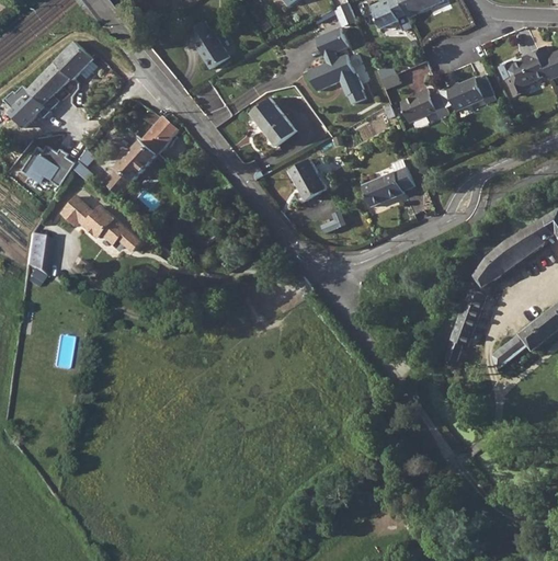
[(383,0),(378,2),(371,6),(379,27),(397,21),(396,18),(405,14),(398,0),(383,0)]
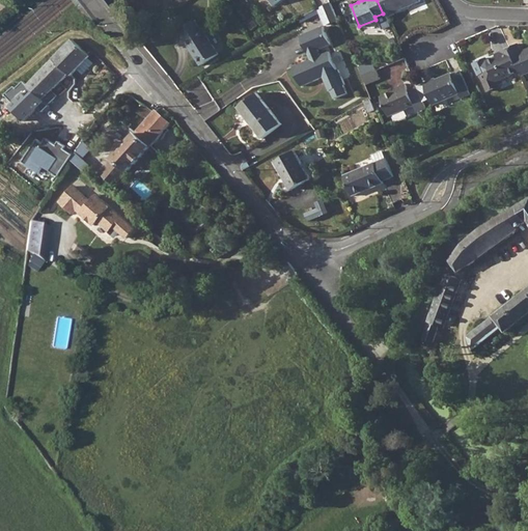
[(377,0),(383,14),(383,15),(417,0),(416,0),(377,0)]
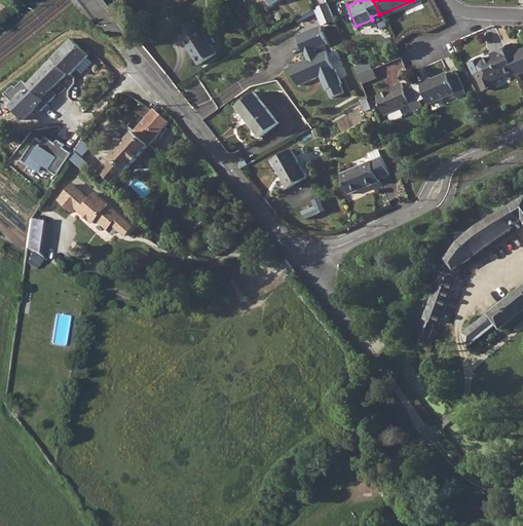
[(325,2),(313,8),(316,17),(330,12),(325,2)]
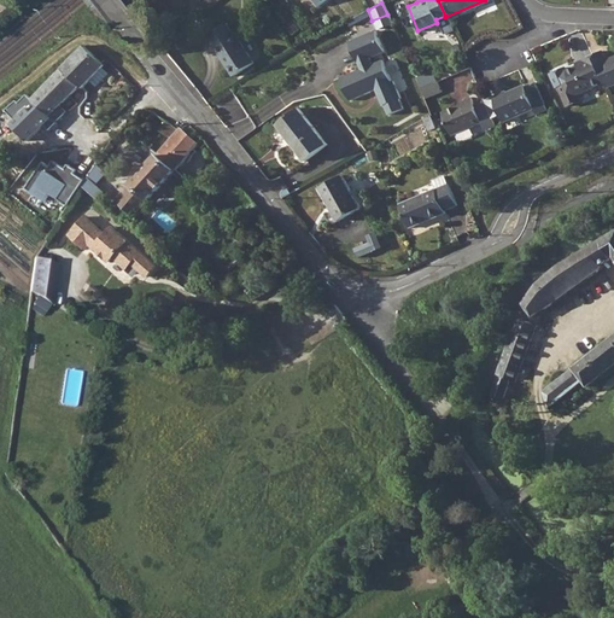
[(387,15),(372,21),(375,29),(390,23),(387,15)]
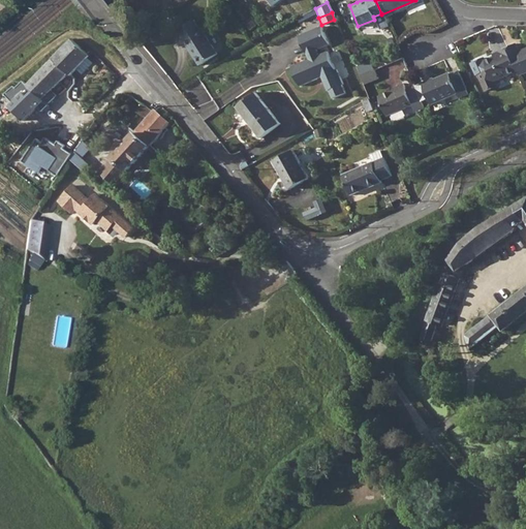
[(318,24),(297,33),(307,59),(304,60),(301,59),(288,64),(297,84),(314,76),(315,72),(318,73),(325,88),(327,87),(330,96),(342,90),(339,82),(340,82),(334,66),(333,67),(325,49),(316,52),(313,47),(326,41),(318,24)]
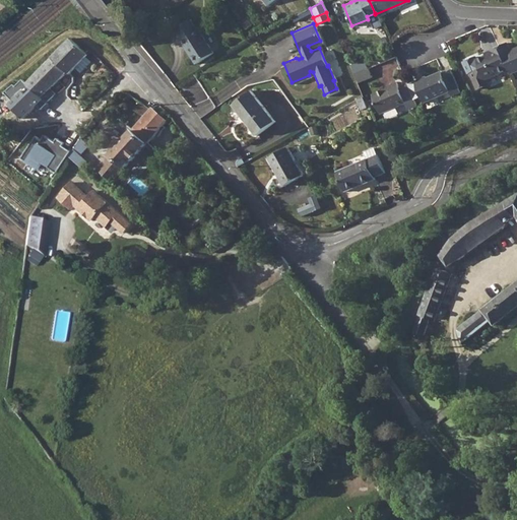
[(194,26),(178,38),(194,63),(211,53),(194,26)]
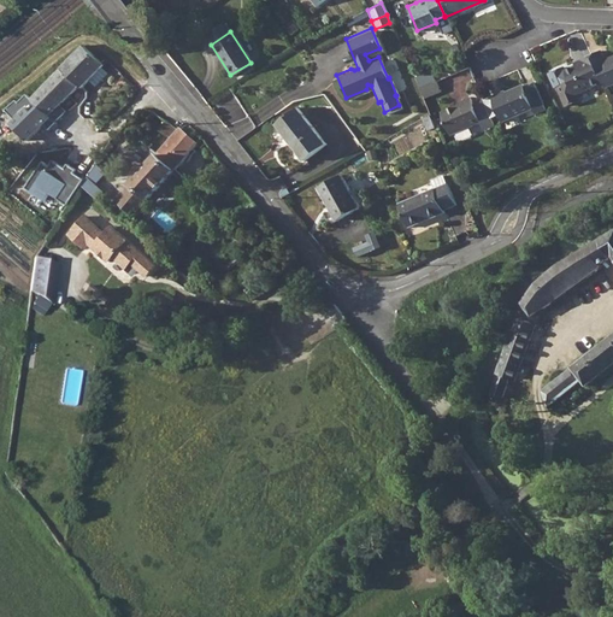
[(81,43),(58,68),(76,84),(78,87),(102,63),(99,60),(81,43)]
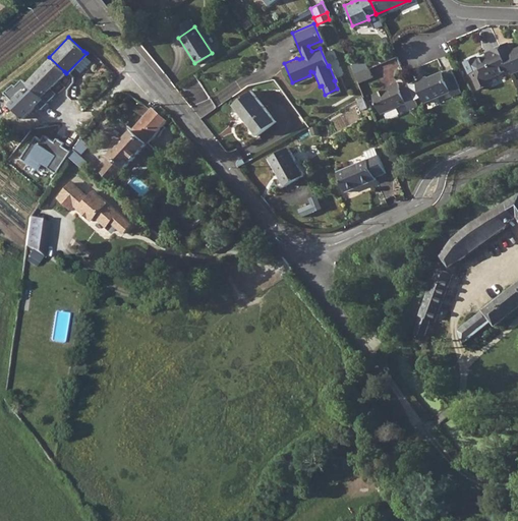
[(506,44),(498,47),(508,70),(510,74),(517,70),(517,49),(510,53),(506,44)]
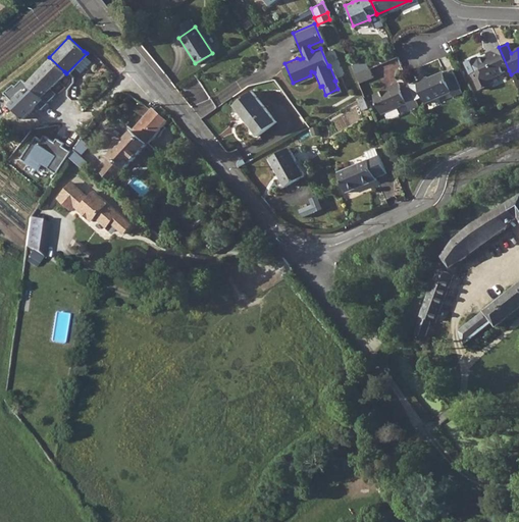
[(509,70),(499,47),(490,51),(492,54),(477,60),(480,68),(470,72),(477,90),(488,85),(486,80),(509,70)]
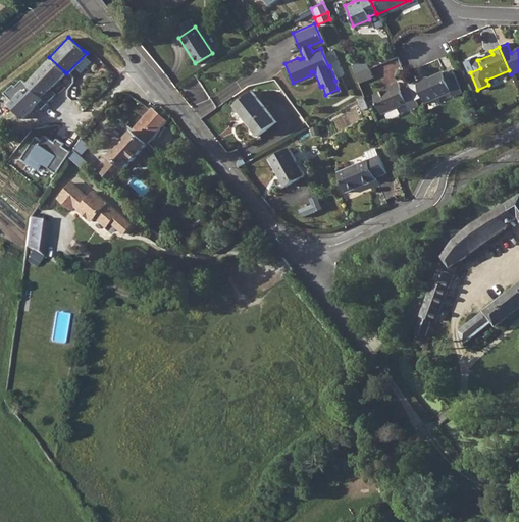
[(21,77),(12,86),(41,113),(55,99),(52,95),(53,94),(48,89),(64,71),(49,57),(24,82),(21,77)]
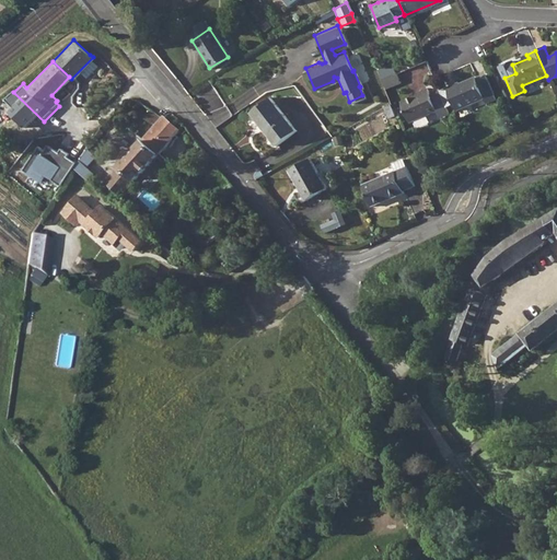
[(391,63),(375,70),(379,80),(394,73),(391,63)]
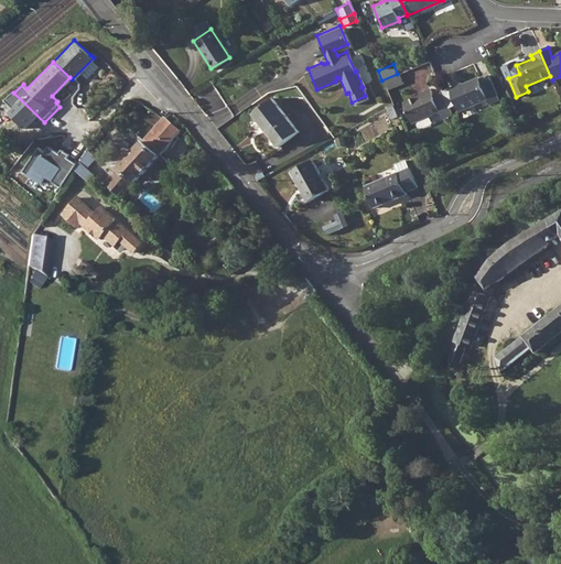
[(397,74),(381,80),(387,90),(401,84),(397,74)]
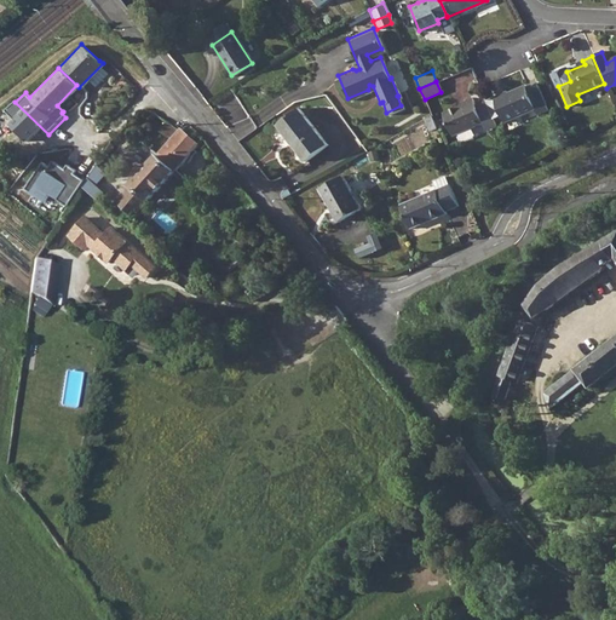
[(505,92),(484,101),(491,120),(500,116),(502,122),(533,110),(535,115),(546,112),(534,84),(524,89),(523,86),(506,93),(505,92)]
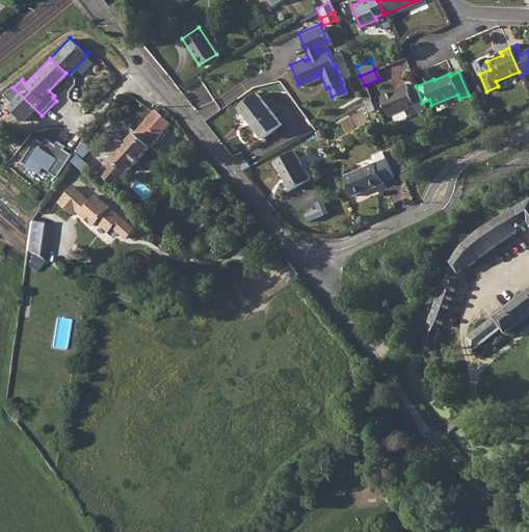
[(394,91),(379,97),(388,117),(413,106),(406,90),(403,84),(393,89),(394,91)]
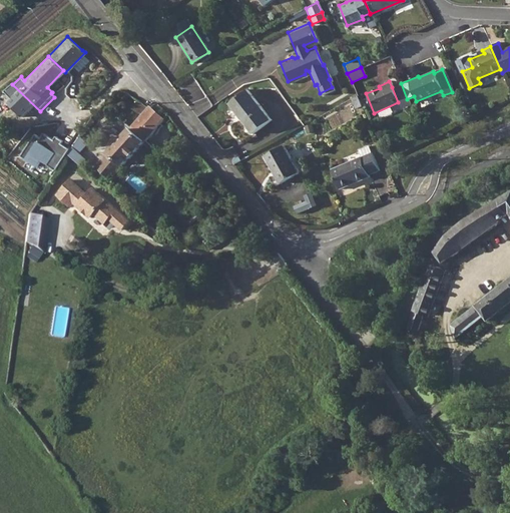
[(407,99),(401,83),(392,87),(398,102),(401,109),(410,105),(407,99)]
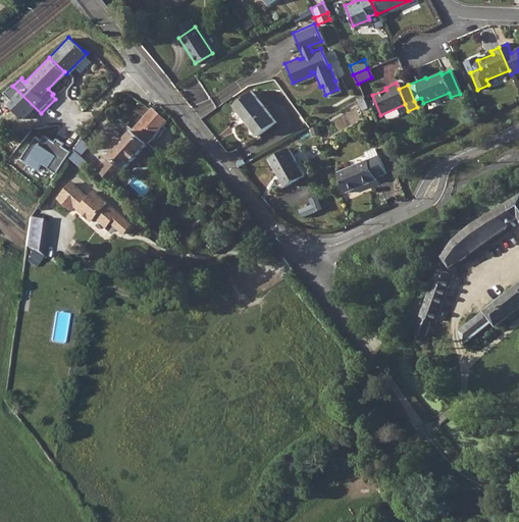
[(250,91),(231,105),(257,137),(274,122),(252,94),(250,91)]
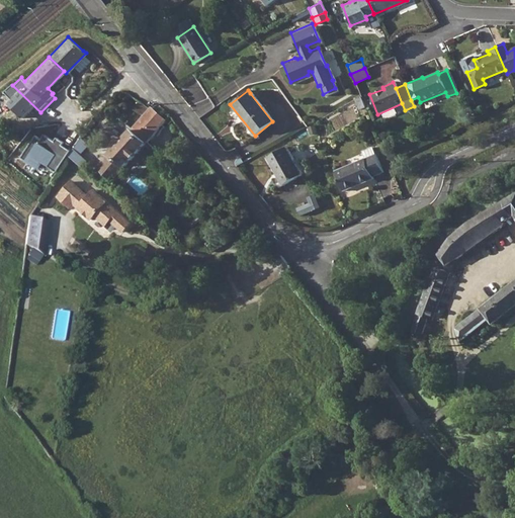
[(140,114),(129,128),(144,144),(164,118),(149,105),(137,98),(131,108),(140,114)]
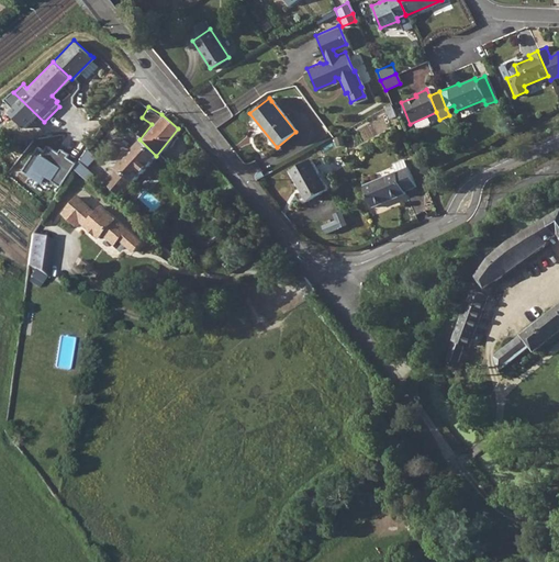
[(156,156),(140,139),(103,182),(118,195),(132,180),(133,181),(156,156)]
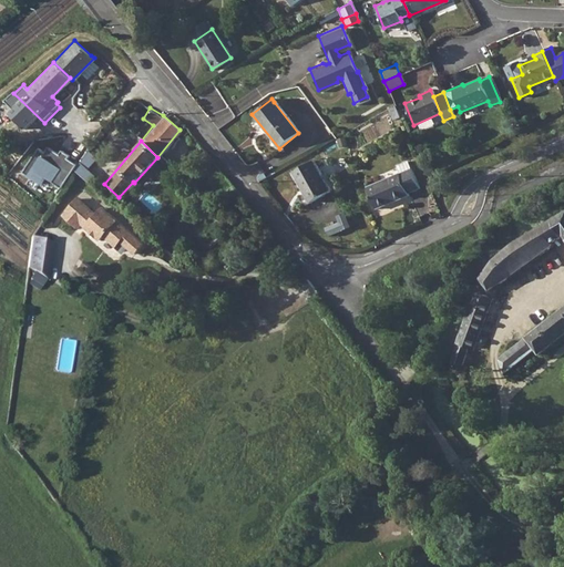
[(48,148),(18,186),(39,205),(70,168),(48,148)]
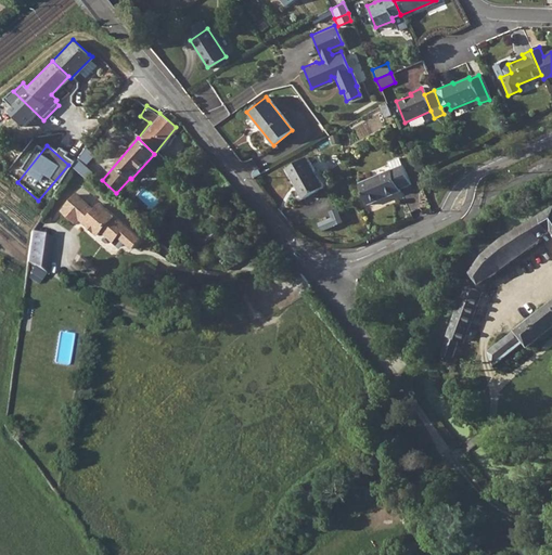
[(82,147),(76,159),(81,165),(90,155),(82,147)]
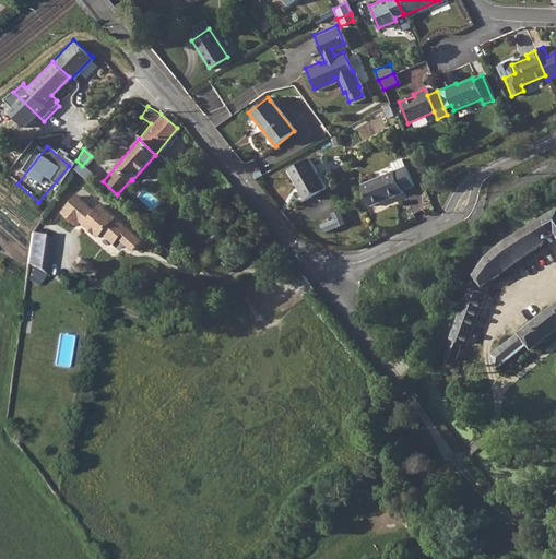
[(324,189),(307,159),(287,170),(305,200),(324,189)]
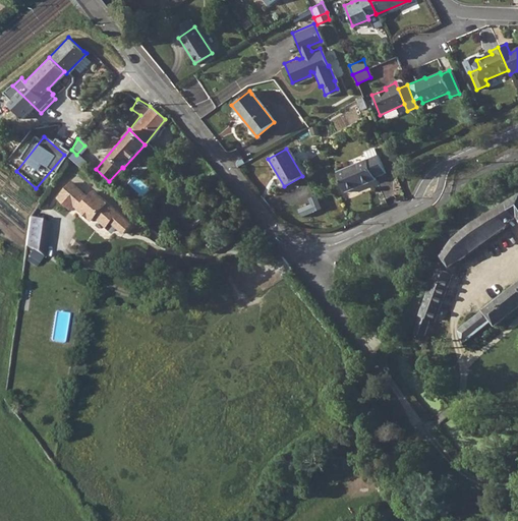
[(366,160),(335,173),(343,192),(373,180),(373,178),(384,173),(377,155),(373,149),(363,153),(366,160)]
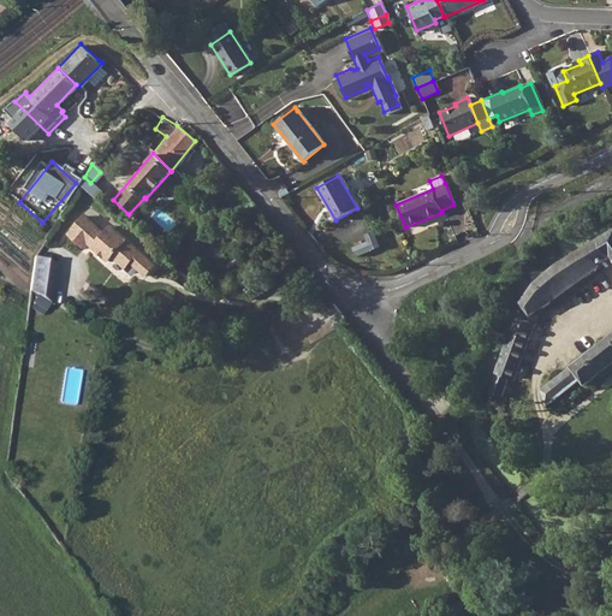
[(84,177),(79,185),(94,199),(100,191),(90,183),(84,177)]
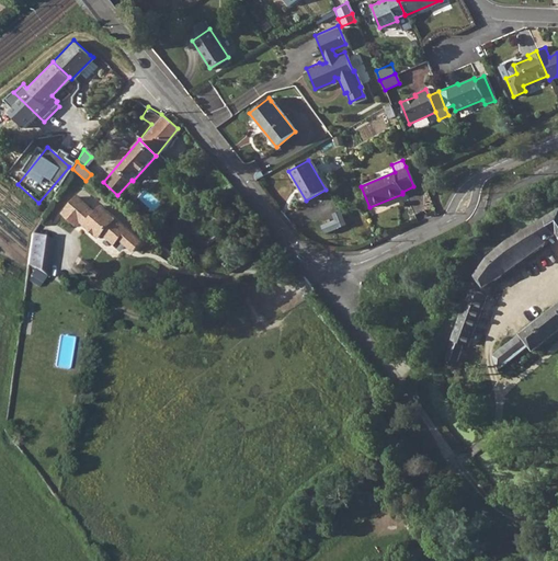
[(139,242),(99,206),(92,213),(75,196),(59,213),(73,225),(78,219),(83,224),(81,226),(95,238),(99,233),(111,245),(116,240),(129,252),(139,242)]
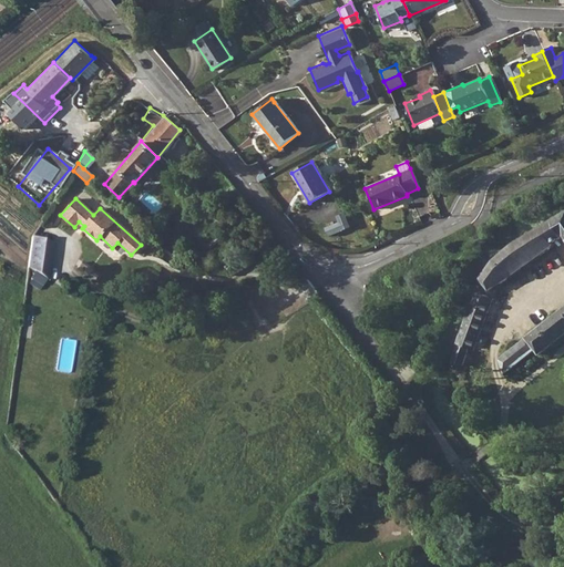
[(484,266),(477,279),(488,291),(552,246),(549,243),(560,236),(563,241),(563,208),(511,243),(490,259),(484,266)]
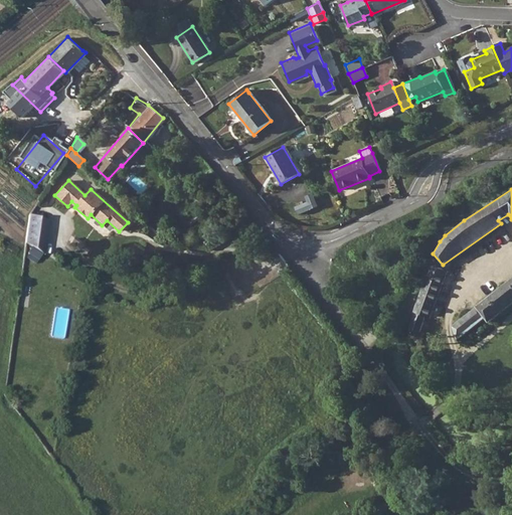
[(25,213),(22,241),(40,253),(45,217),(25,213)]
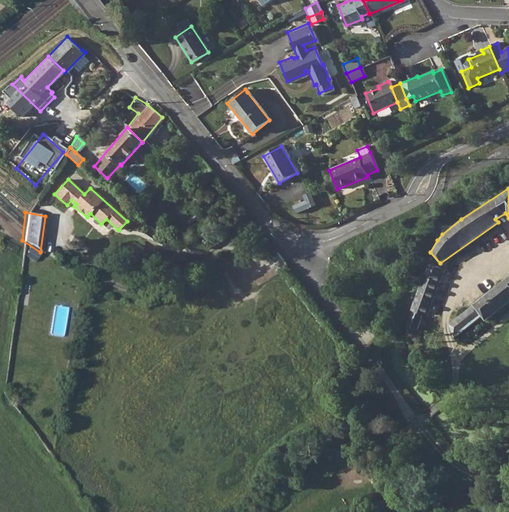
[(72,236),(68,241),(80,249),(83,244),(80,242),(80,241),(80,240),(80,239),(80,238),(79,238),(79,237),(78,237),(77,237),(76,237),(75,238),(72,236)]
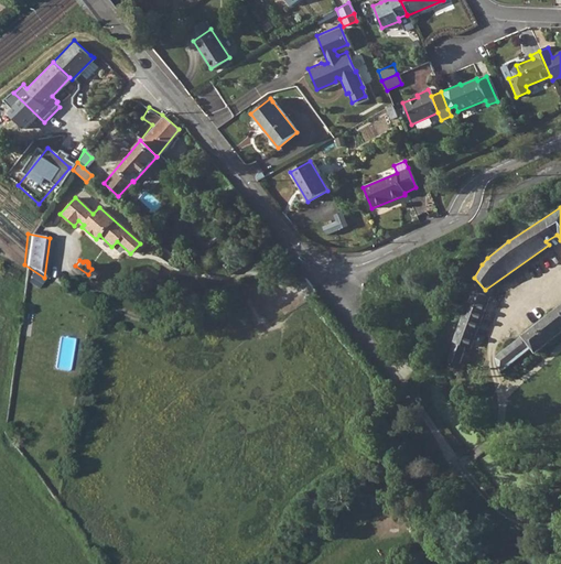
[(457,323),(444,361),(456,366),(463,347),(468,348),(486,300),(479,293),(470,292),(457,323)]
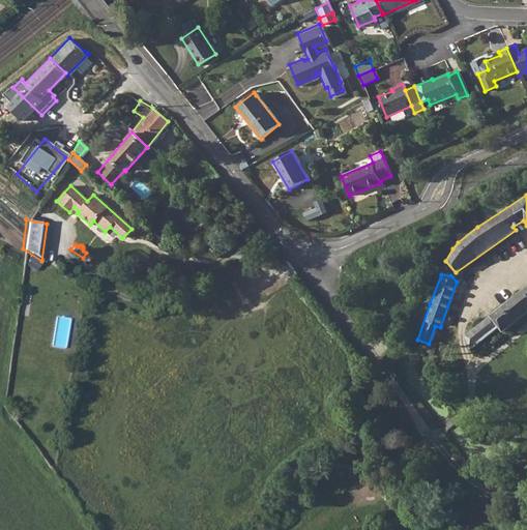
[(462,335),(468,350),(498,326),(502,331),(526,312),(526,285),(507,301),(492,314),(489,315),(462,335)]
